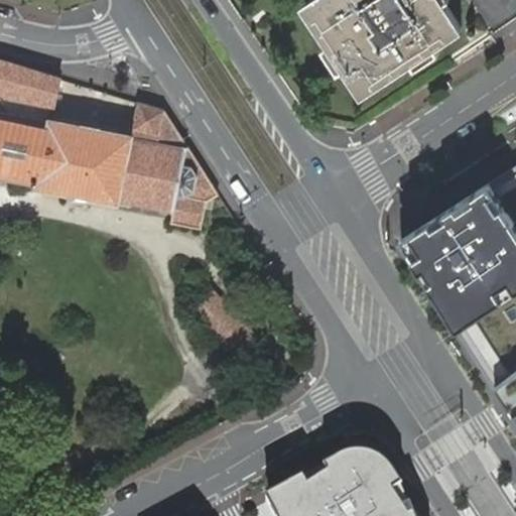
[(303,0),(321,26),(313,32),(330,57),(339,52),(354,77),(403,44),(408,50),(433,34),(429,27),(453,12),(444,0),(303,0)]
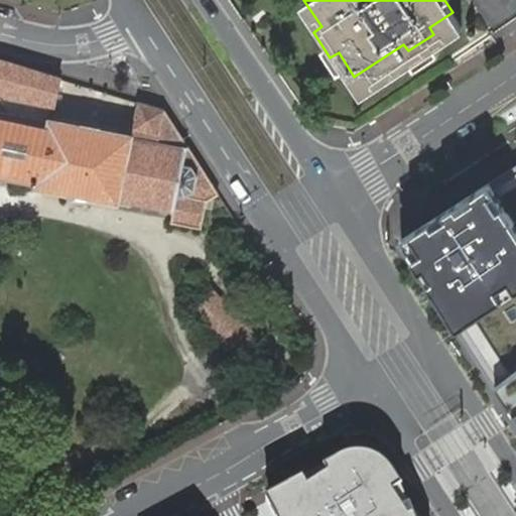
[(212,199),(220,195),(164,109),(138,101),(131,132),(54,117),(56,103),(62,78),(25,67),(0,59),(0,177),(177,214),(175,225),(206,231),(212,199)]
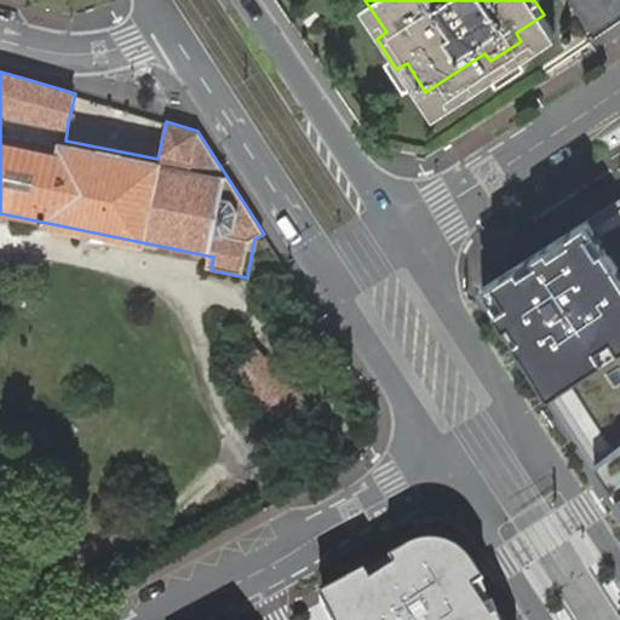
[(619,195),(481,285),(619,500),(619,195)]
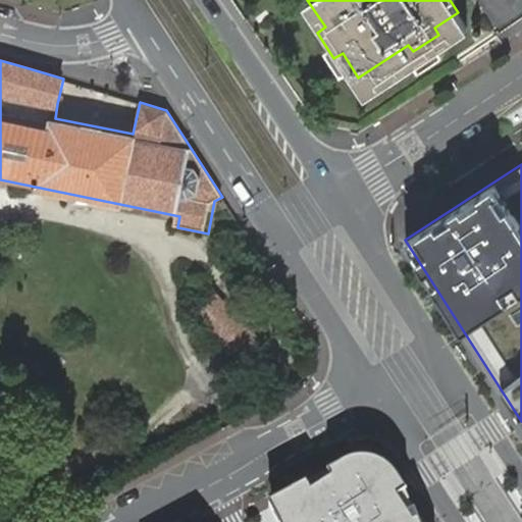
[(344,467),(268,507),(275,521),(424,521),(399,481),(393,473),(385,468),(377,464),(369,462),(360,462),(352,463),(344,467)]
